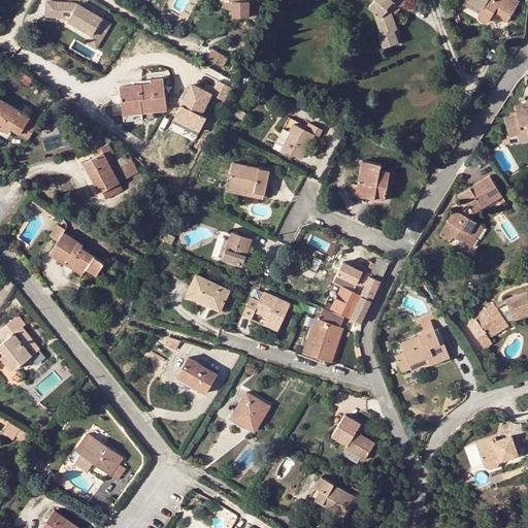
[(229,0),(224,0),(225,9),(232,9),(232,1),(229,1),(229,0)]
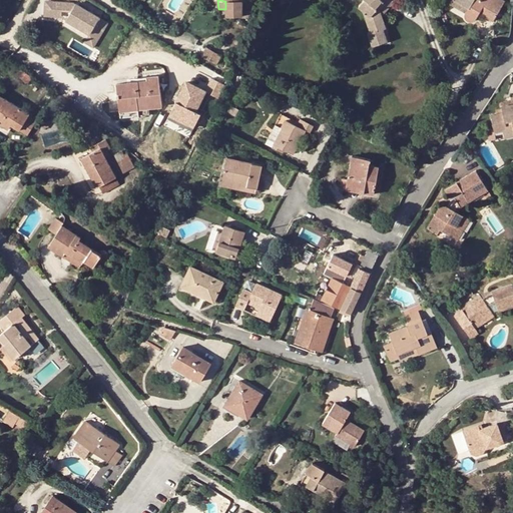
[(222,0),(222,1),(225,1),(225,9),(225,16),(241,16),(241,0),(222,0)]
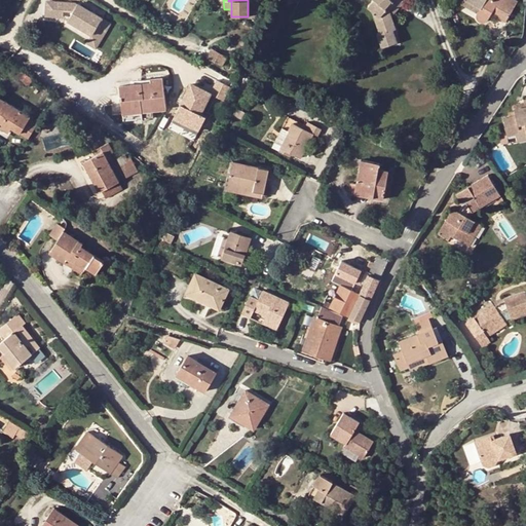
[(388,6),(392,0),(370,0),(366,5),(372,11),(379,33),(377,34),(381,47),(397,42),(392,29),(396,28),(391,15),(388,6)]
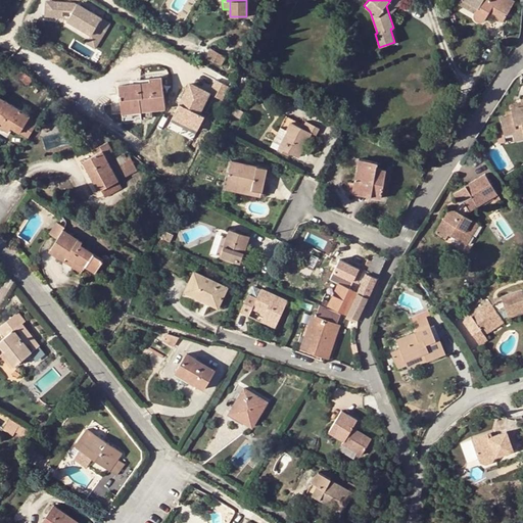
[(401,0),(390,0),(386,6),(389,15),(401,0)]
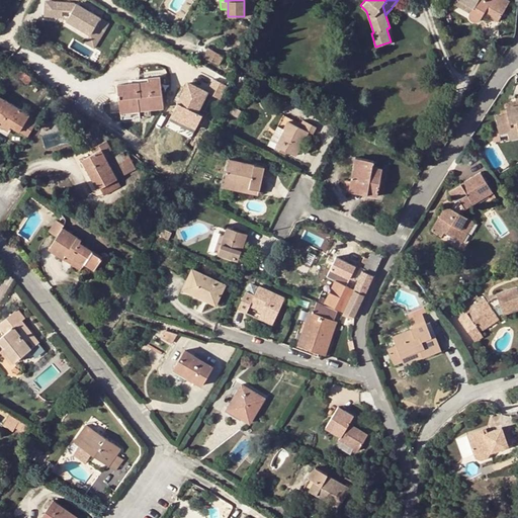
[(472,8),(458,0),(455,0),(453,5),(469,14),(472,8)]
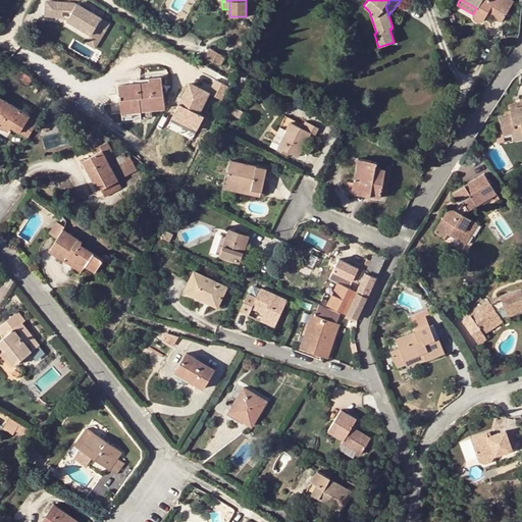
[(511,0),(462,0),(476,8),(473,14),(473,16),(473,17),(474,20),(475,21),(478,22),(480,22),(483,21),(484,19),(487,14),(502,22),(513,1),(511,0)]
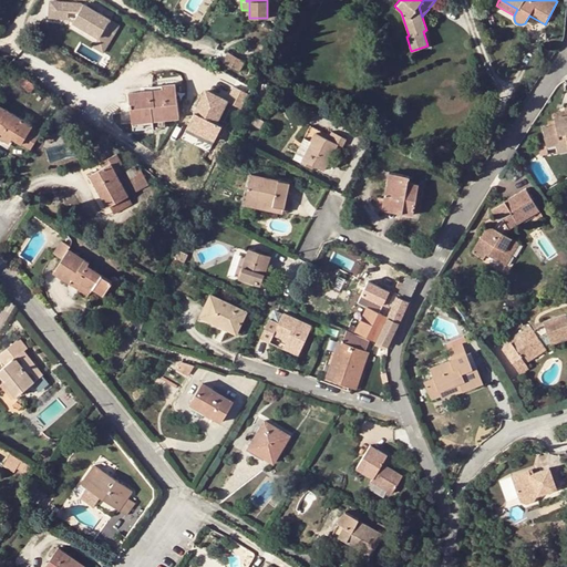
[(50,1),(49,17),(68,18),(69,11),(75,11),(78,12),(73,21),(100,38),(110,19),(83,3),(83,4),(81,3),(50,1)]
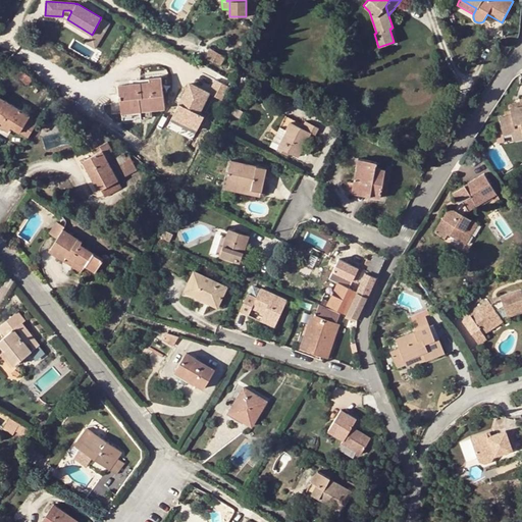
[(90,34),(85,43),(95,49),(110,23),(101,17),(92,35),(90,34)]
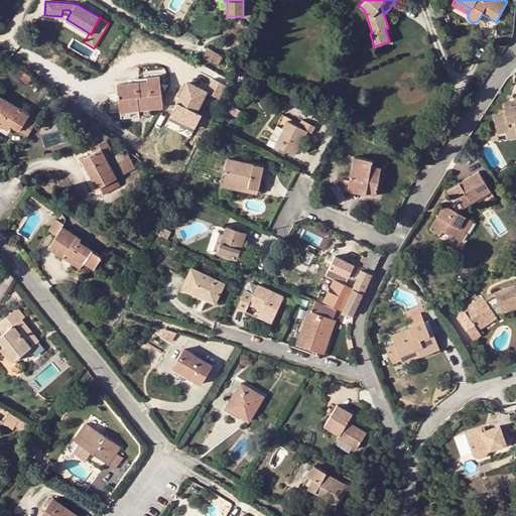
[(208,47),(203,56),(218,65),(223,55),(208,47)]
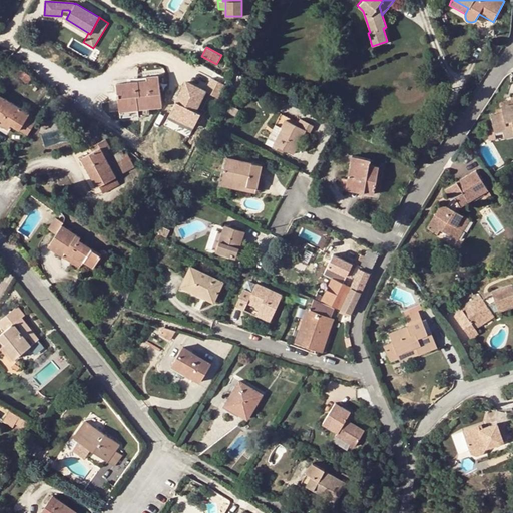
[(31,77),(20,69),(16,75),(27,82),(31,77)]
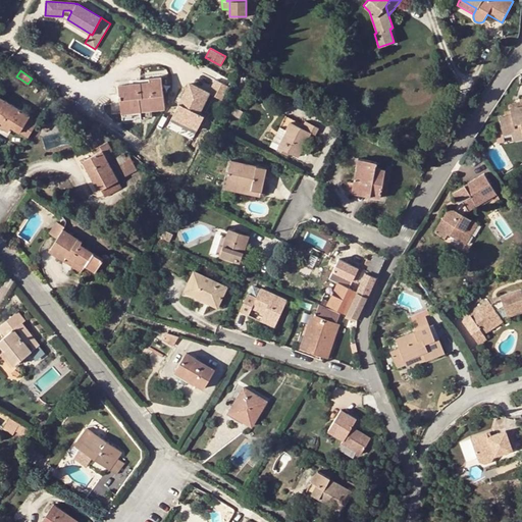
[(141,84),(119,86),(122,120),(144,118),(143,111),(164,109),(161,79),(140,81),(141,84)]
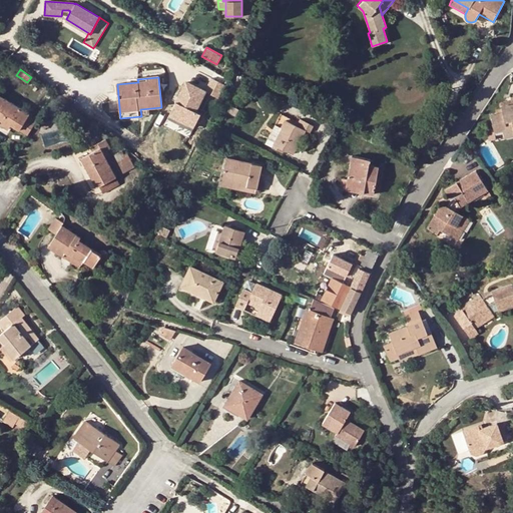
[(219,84),(209,79),(202,92),(213,98),(219,84)]
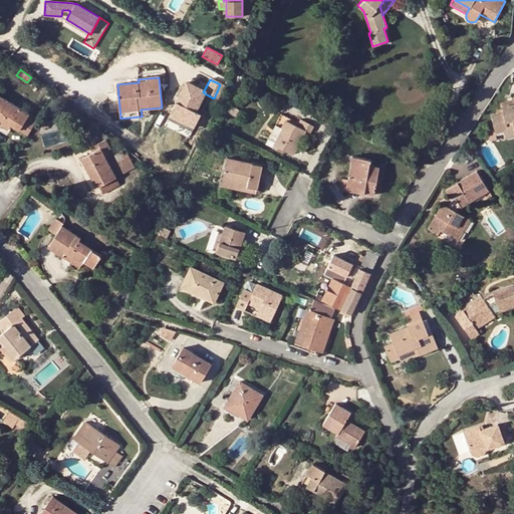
[(187,83),(164,125),(186,138),(198,114),(192,111),(203,92),(187,83)]
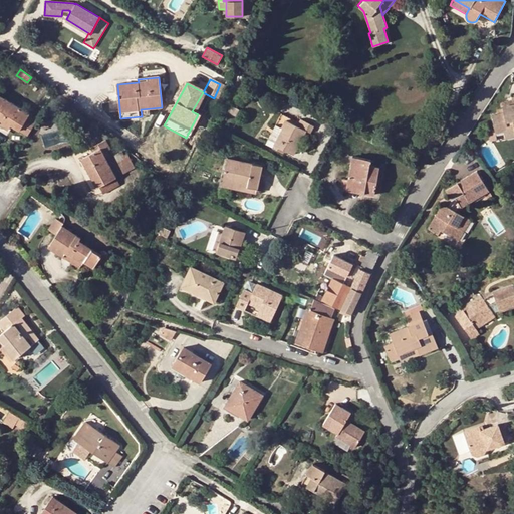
[(223,86),(220,84),(214,98),(216,99),(223,86)]
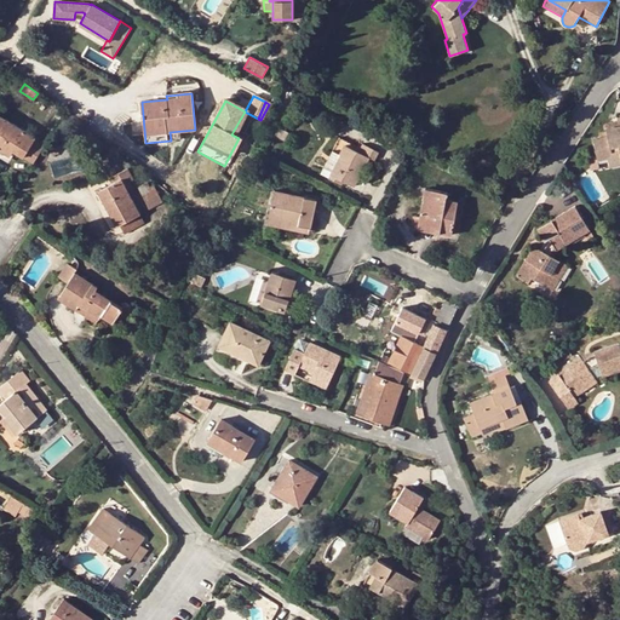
[(13,150),(34,164),(46,144),(0,115),(0,148),(5,151),(7,147),(13,150)]
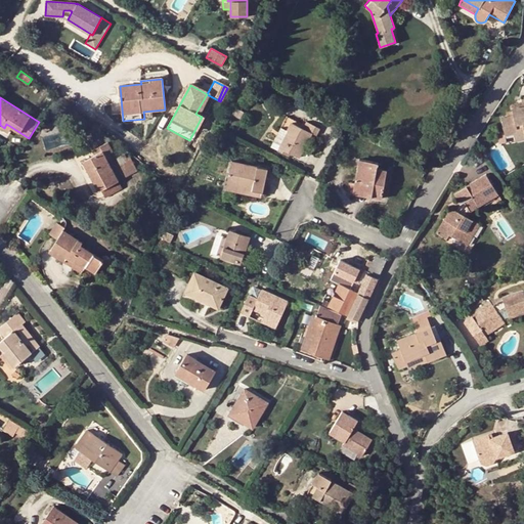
[(504,136),(512,134),(523,131),(523,97),(521,98),(523,107),(513,110),(514,117),(499,120),(504,136)]
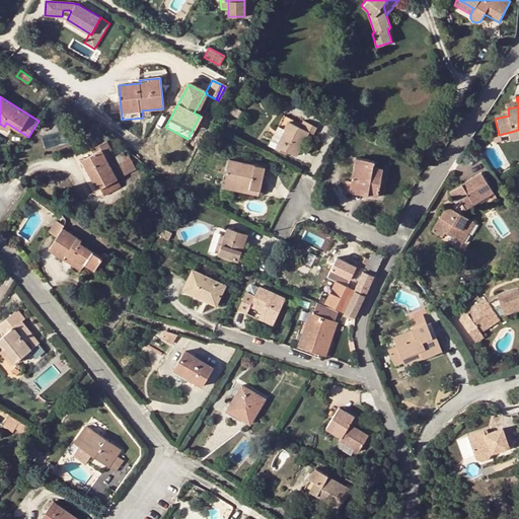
[(233,105),(230,113),(237,117),(241,109),(233,105)]
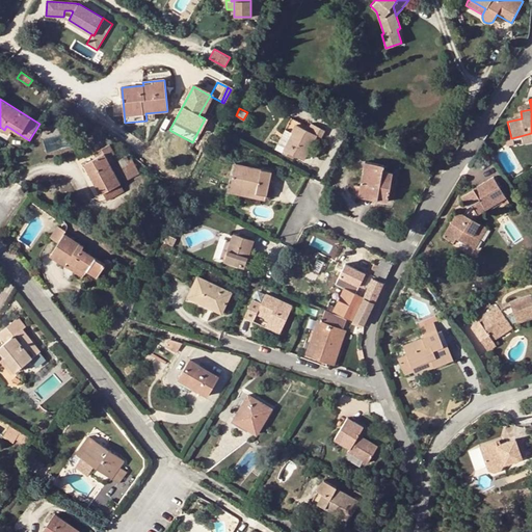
[(275,150),(283,153),(284,150),(294,156),(302,160),(316,135),(321,138),(324,131),(310,124),(309,127),(292,118),(275,150)]
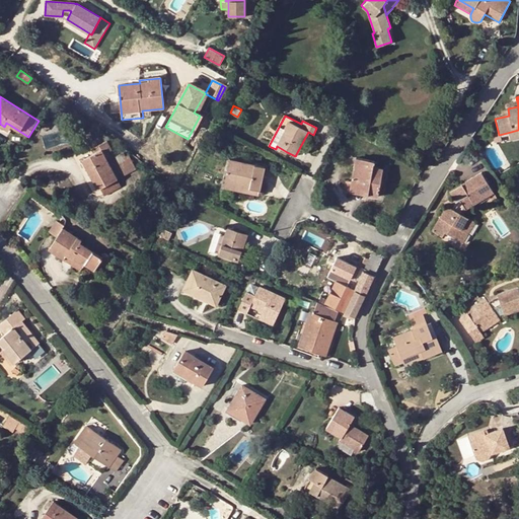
[(48,127),(43,123),(40,127),(45,131),(48,127)]
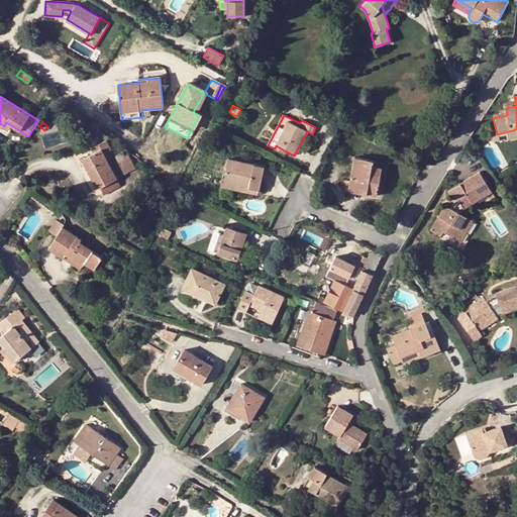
[(516,129),(505,132),(507,140),(516,137),(516,129)]
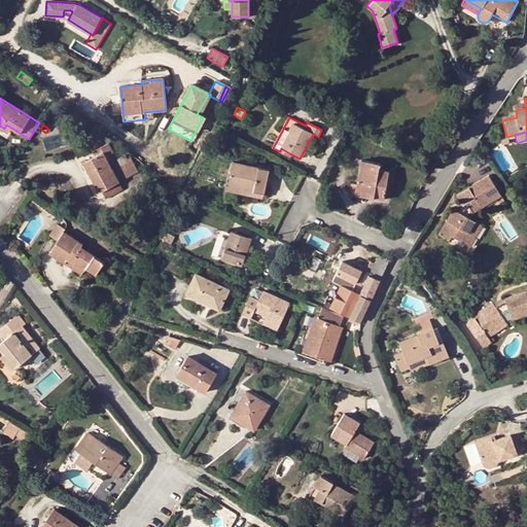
[(99,154),(86,162),(92,171),(90,172),(100,191),(104,189),(119,182),(106,157),(114,153),(109,143),(96,150),(99,154)]
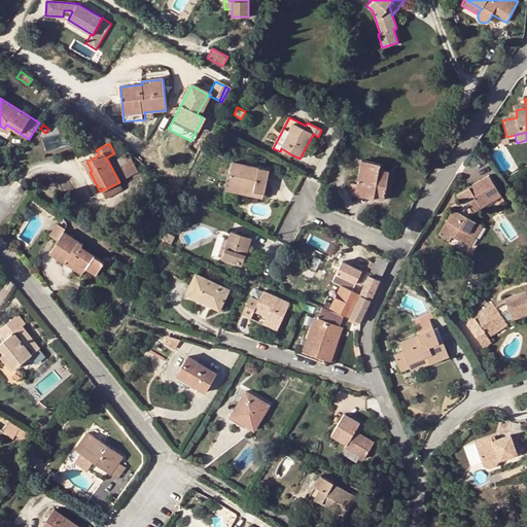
[(126,155),(116,161),(127,178),(138,171),(131,157),(128,160),(126,155)]
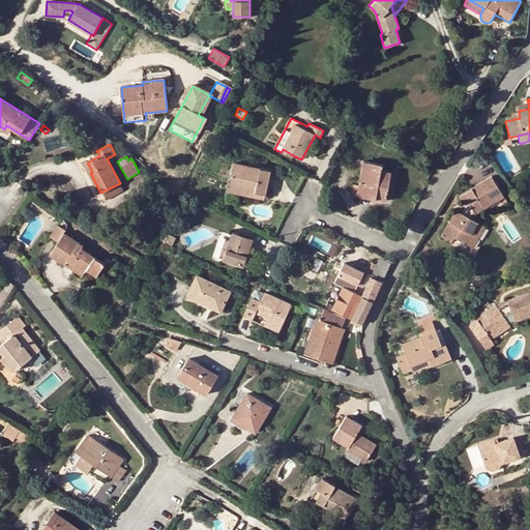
[(363,162),(358,190),(375,194),(374,199),(386,201),(391,173),(381,171),(382,165),(363,162)]
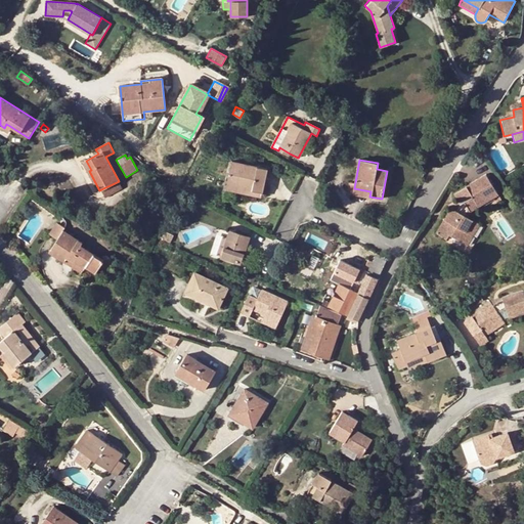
[(232,162),(226,185),(262,192),(267,169),(232,162)]
